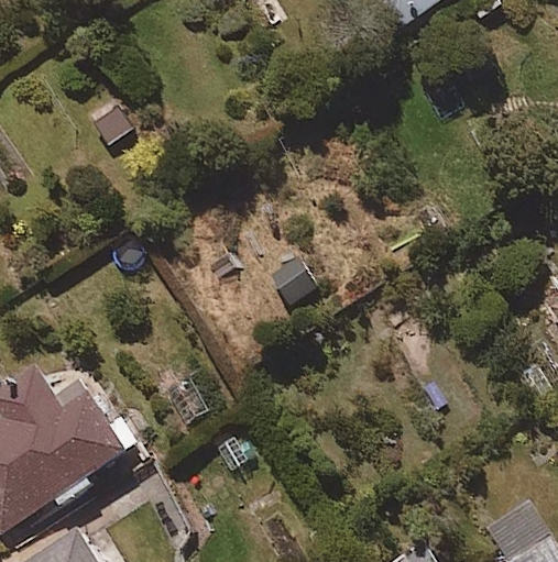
[(380,0),(400,28),(438,0),(380,0)]
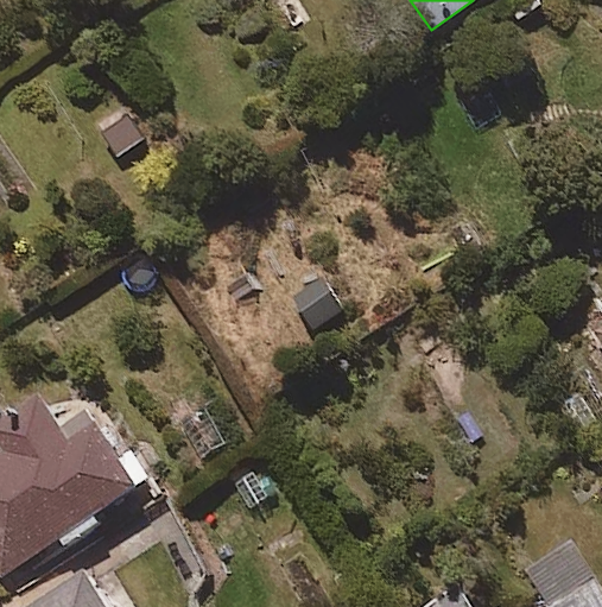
[(144,143),(120,111),(87,136),(111,168),(144,143)]
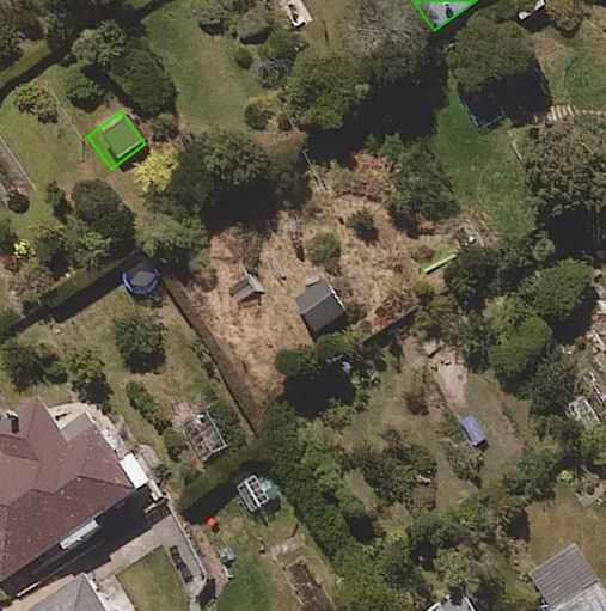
[(346,313),(324,280),(281,306),(301,340),(346,313)]
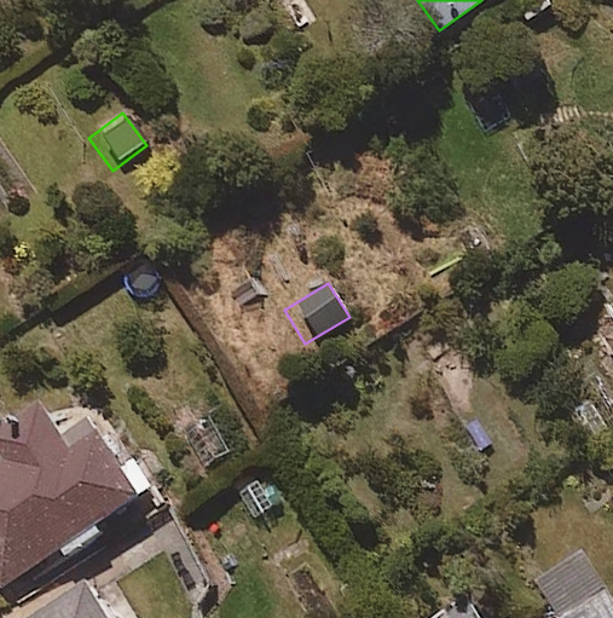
[(612,327),(597,339),(612,361),(612,327)]
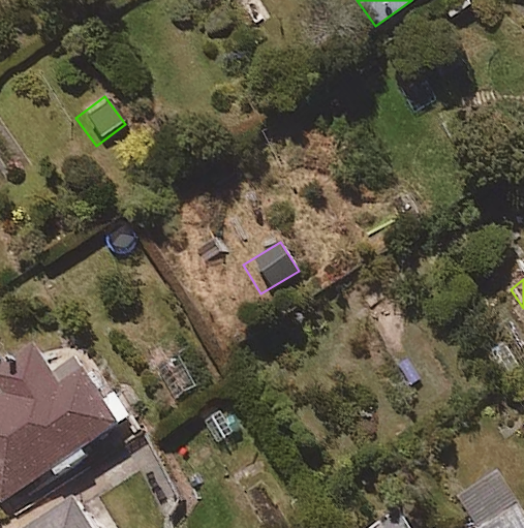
[(58,381),(36,344),(0,366),(0,493),(5,502),(87,453),(82,443),(127,415),(113,391),(106,395),(87,364),(58,381)]
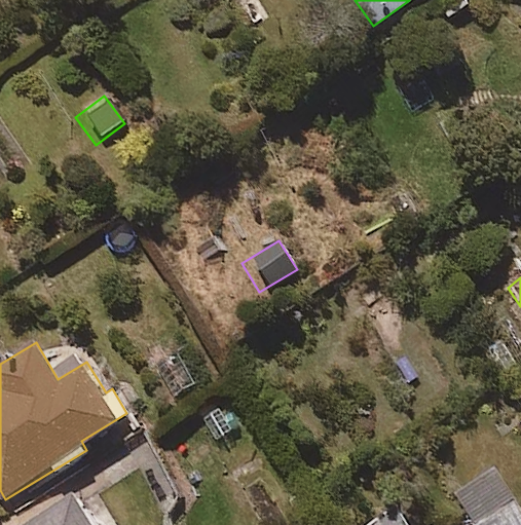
[(520,524),(520,505),(496,466),(446,498),(434,479),(361,524),(520,524)]
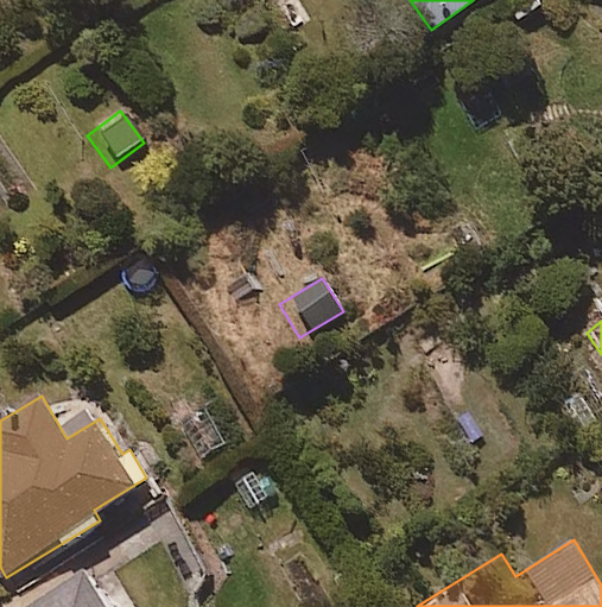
[(108,606),(86,569),(25,606),(108,606)]
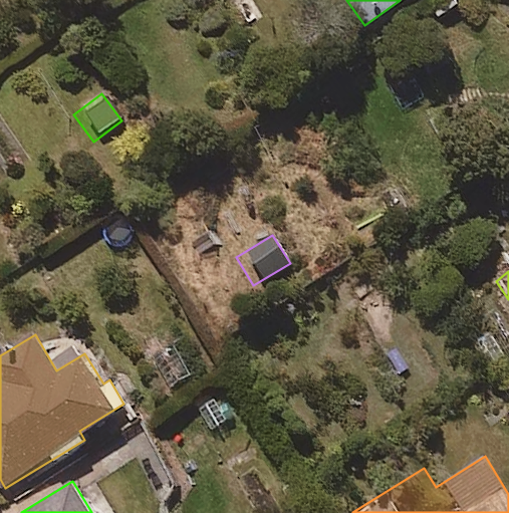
All buildings are outlined.
